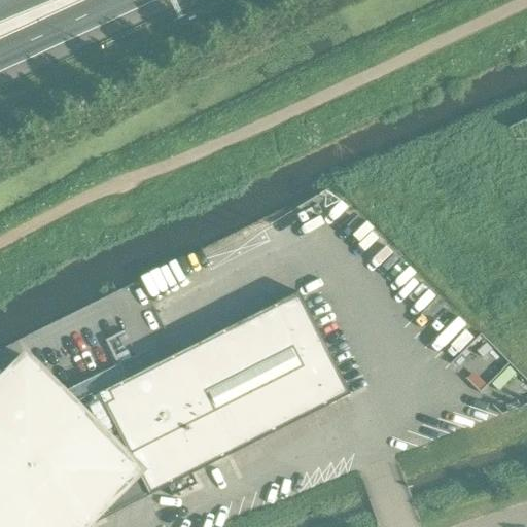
[(526,154),(479,178),(511,246),(526,238),(526,154)]
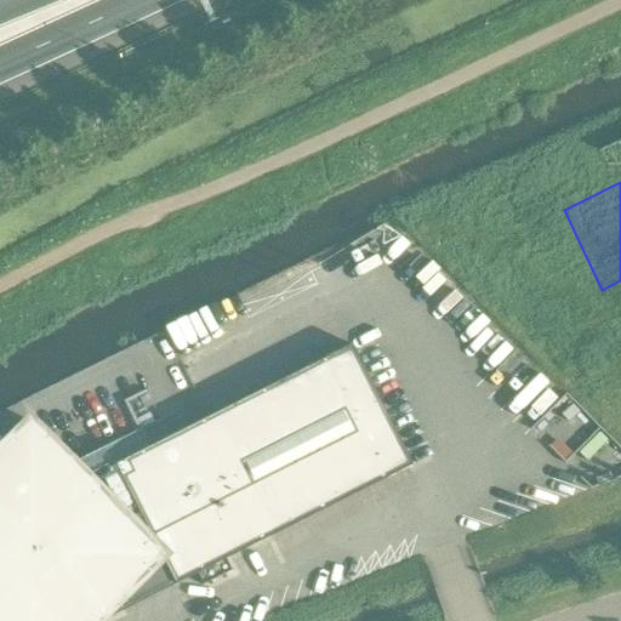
[(564,210),(499,240),(536,320),(602,290),(564,210)]
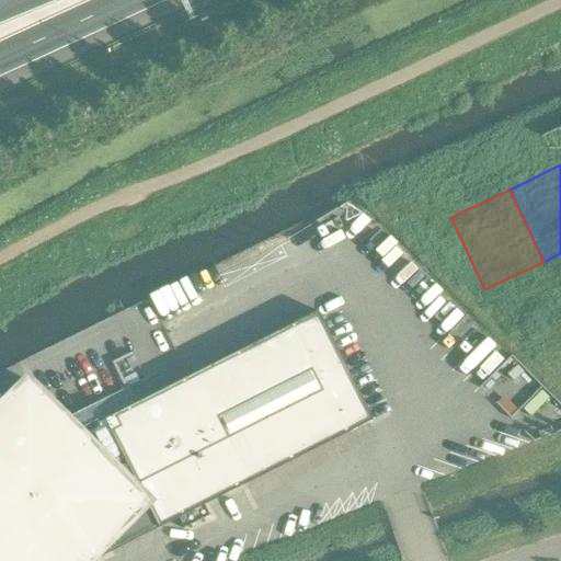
[(560,304),(542,301),(511,316),(539,345),(558,348),(560,328),(560,304)]
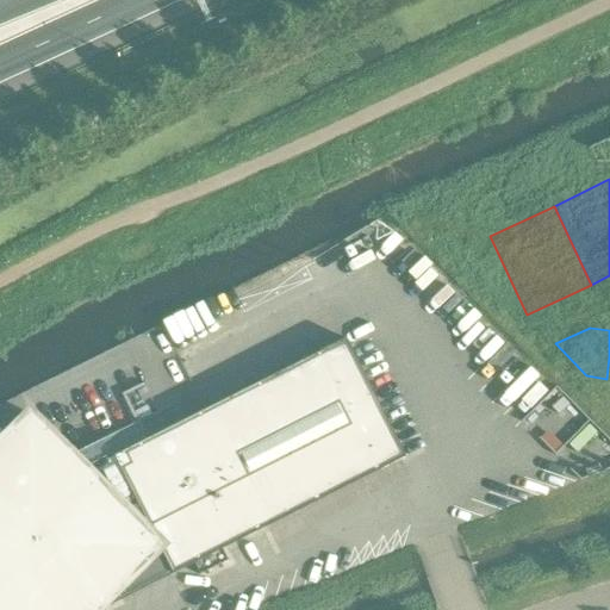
[(29,414),(0,442),(0,609),(100,609),(193,564),(199,574),(226,561),(221,549),(404,458),(344,340),(86,470),(29,414)]
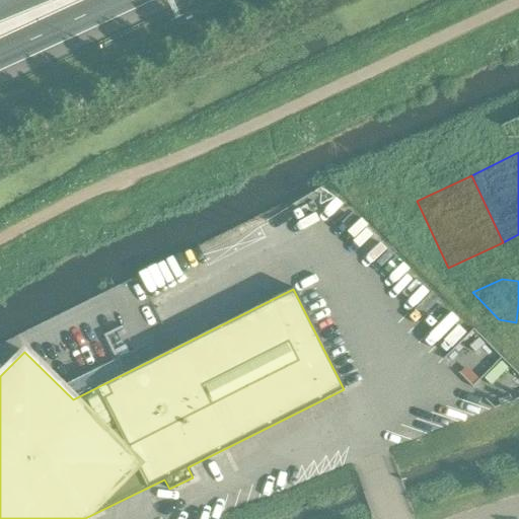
[(518,322),(516,322),(499,319),(518,339),(518,322)]
